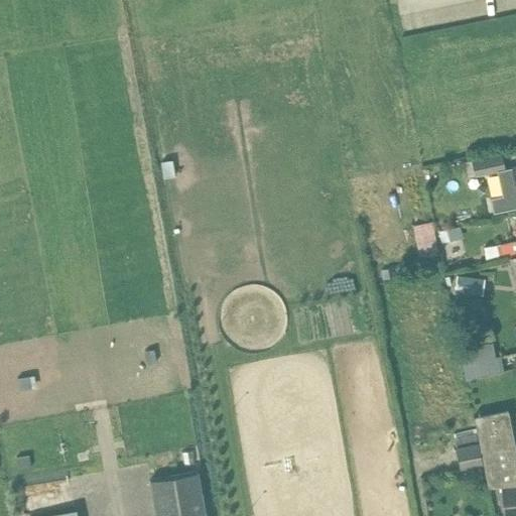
[(500,154),(470,159),(473,176),(497,172),(503,171),(502,168),(500,154)]
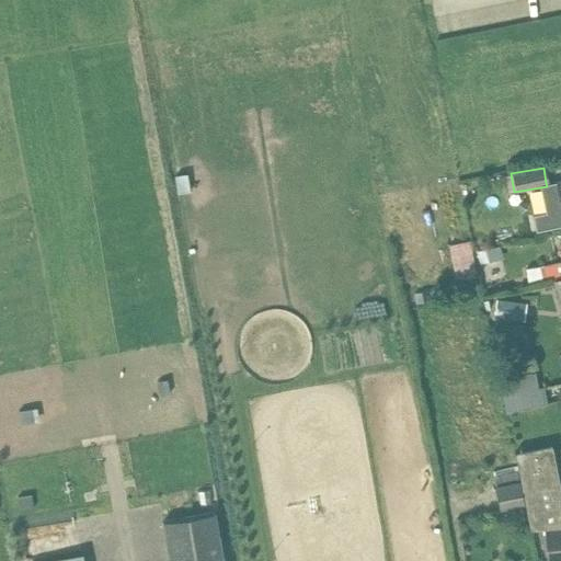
[(546,212),(531,215),(535,231),(560,225),(560,180),(557,181),(546,183),(547,186),(540,187),(546,212)]
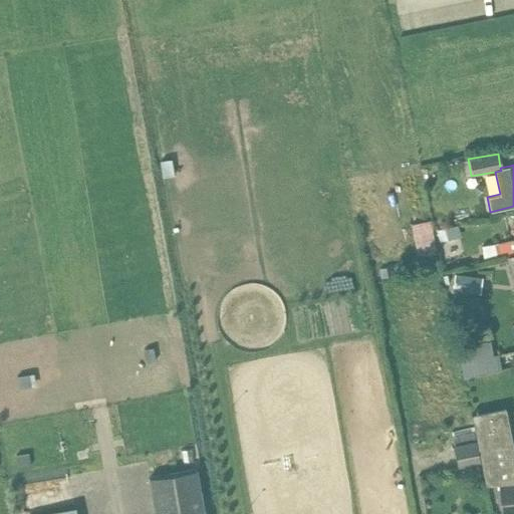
[(430,221),(412,224),(418,258),(437,254),(430,221)]
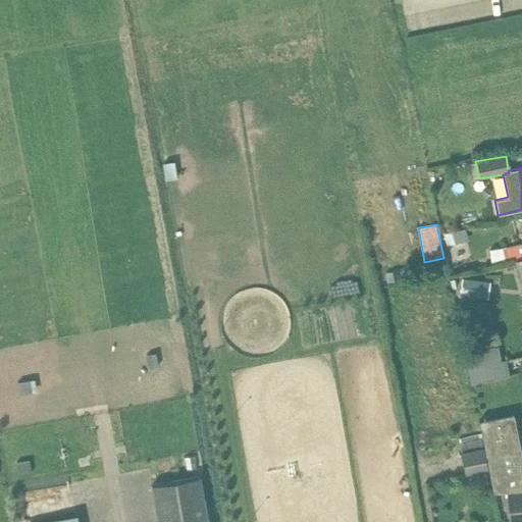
[(461,231),(449,235),(450,243),(463,240),(461,231)]
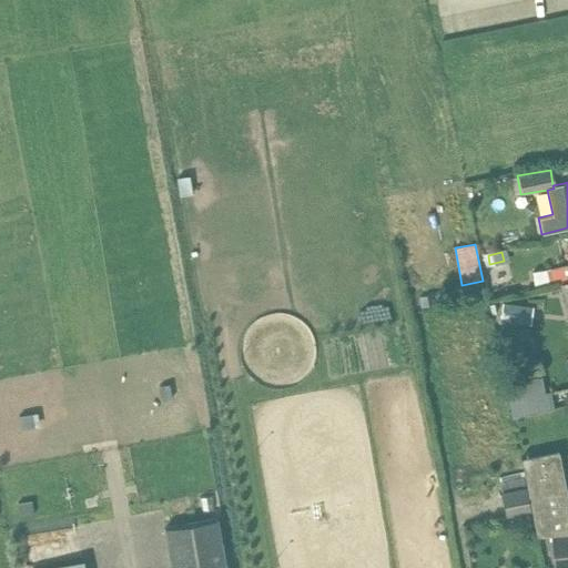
[(436,294),(421,297),(423,308),(438,305),(436,294)]
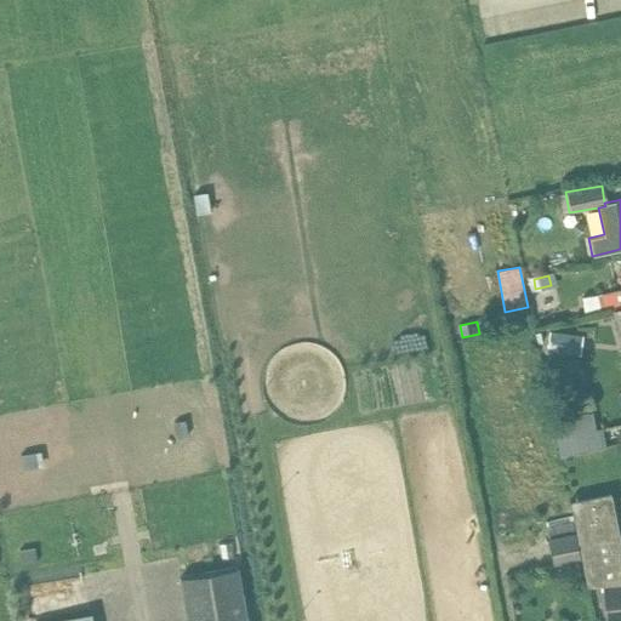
[(553,334),(550,354),(577,359),(582,337),(553,334)]
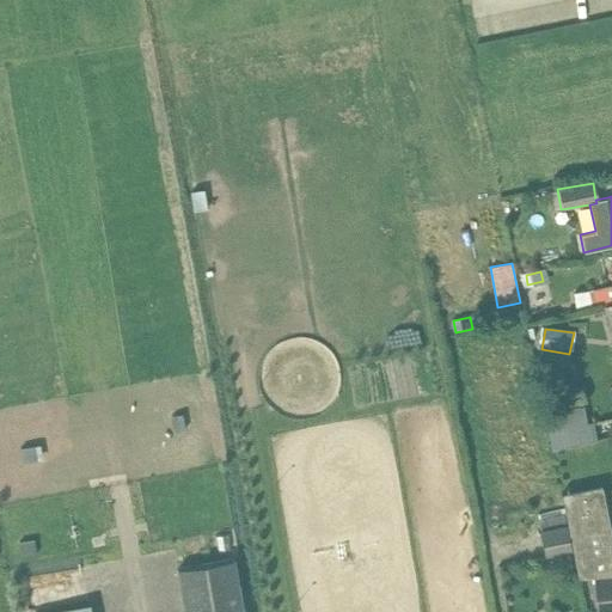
[(585,405),(546,414),(554,448),(592,441),(585,405)]
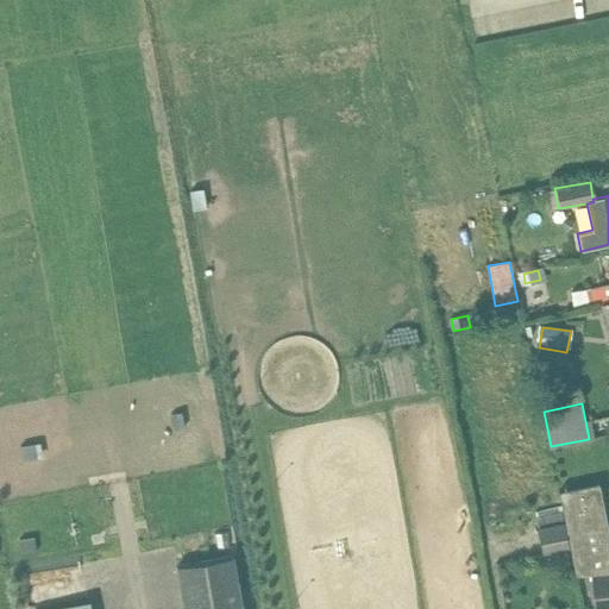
[(608,608),(608,539),(589,439),(551,446),(576,573),(608,569),(608,570),(608,589),(591,590),(592,608),(608,608)]
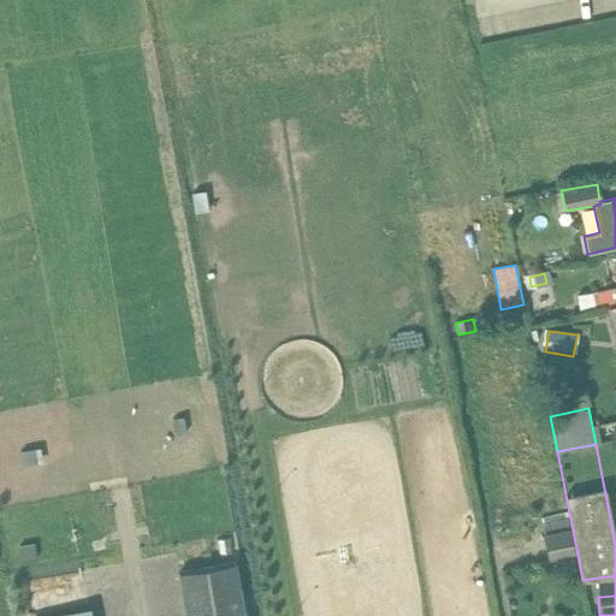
[(570,529),(545,534),(550,561),(575,556),(570,529)]
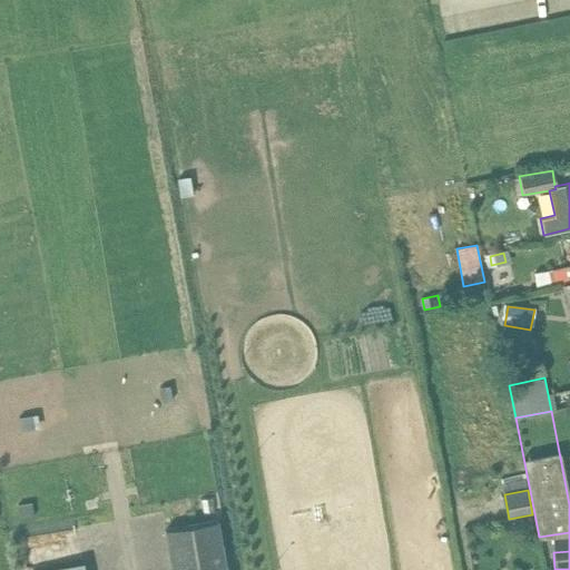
[(227,569),(218,520),(164,530),(170,569),(227,569)]
